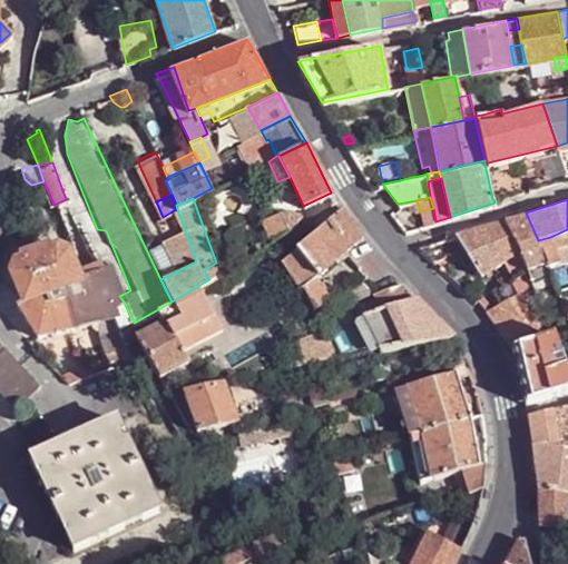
[(294,248),(315,274),(362,235),(341,208),(294,248)]
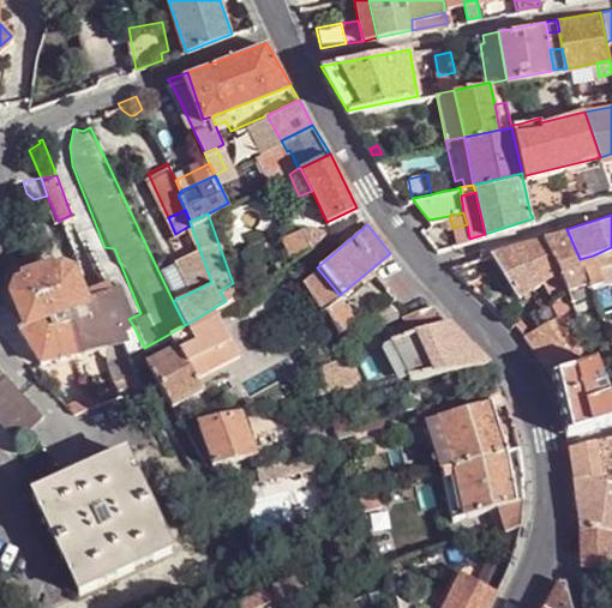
[(455,242),(469,239),(467,224),(453,228),(455,242)]
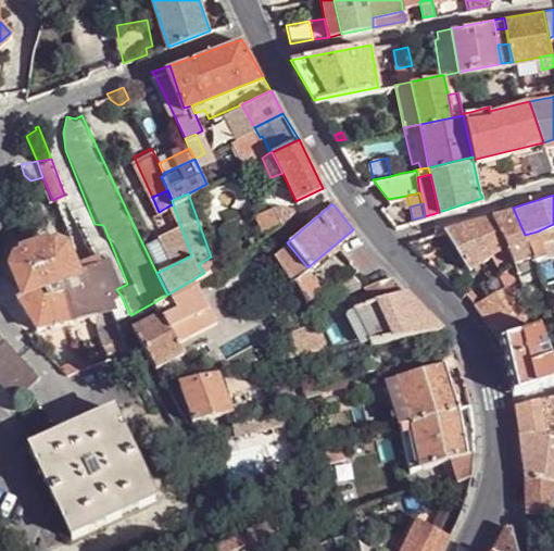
[(173,204),(170,205),(179,225),(158,235),(174,264),(191,255),(173,204)]
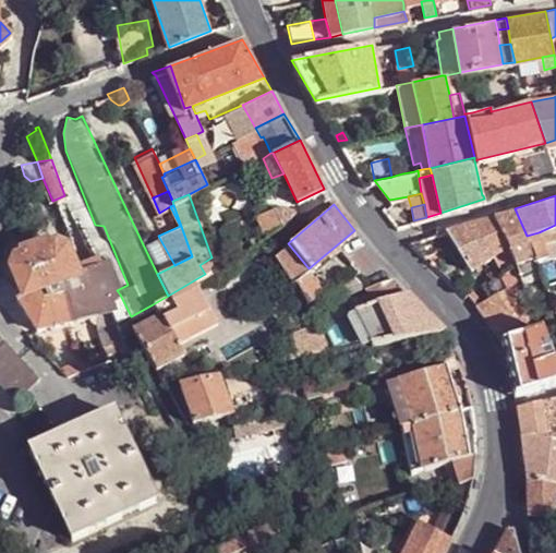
[(274,207),(255,215),(256,217),(264,233),(282,223),(274,207)]
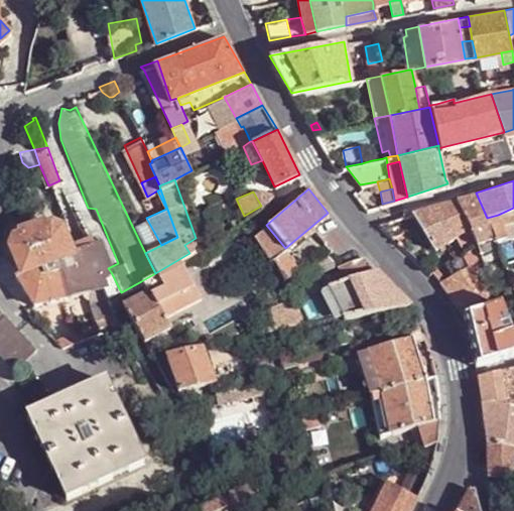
[(476,193),(457,199),(470,227),(478,242),(480,245),(496,238),(487,218),(476,193)]
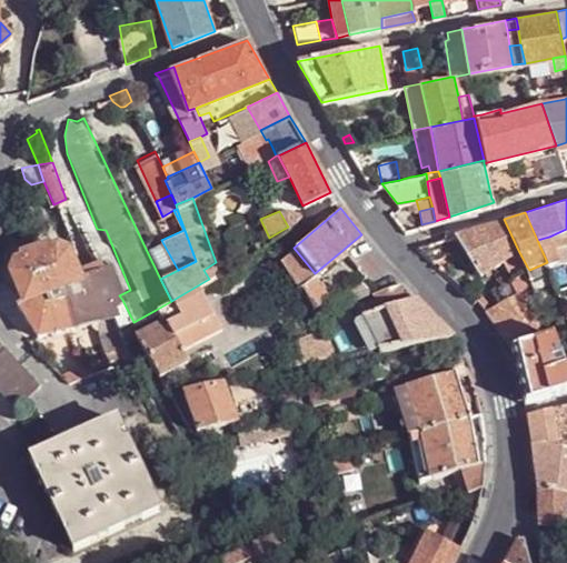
[(455,233),(479,272),(501,259),(518,250),(504,219),(455,233)]
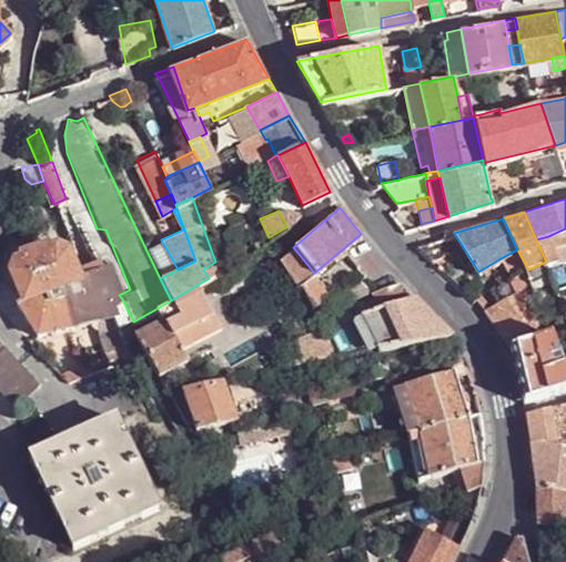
[(565,228),(548,236),(557,261),(565,257),(565,228)]
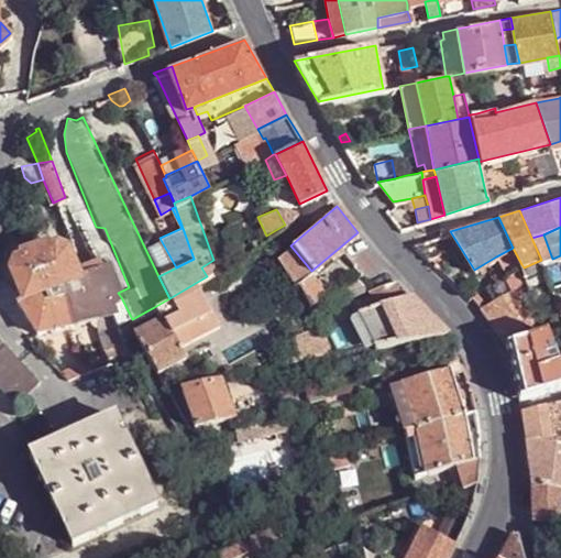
[(543,234),(531,238),(541,260),(543,263),(552,259),(543,234)]
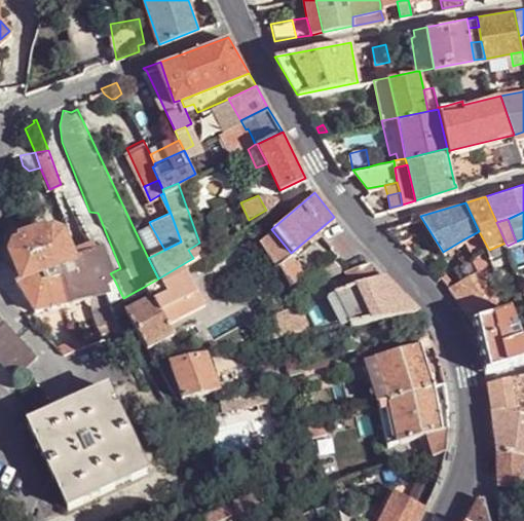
[(149,222),(135,230),(148,258),(164,250),(149,222)]
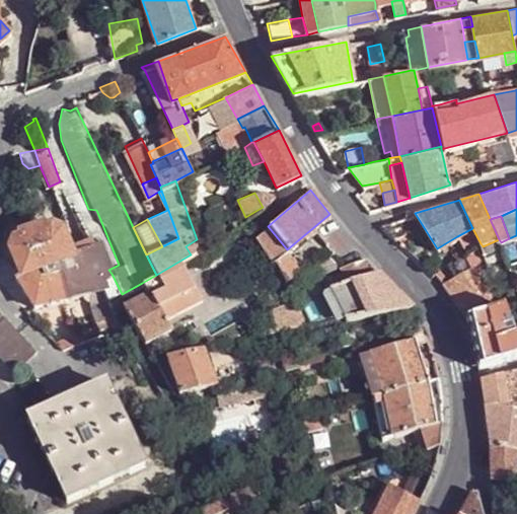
[(17,275),(35,305),(88,290),(103,285),(100,279),(112,274),(108,270),(94,241),(87,243),(83,245),(73,250),(70,245),(62,226),(51,221),(45,224),(44,221),(19,230),(21,234),(14,237),(10,247),(21,273),(17,275)]
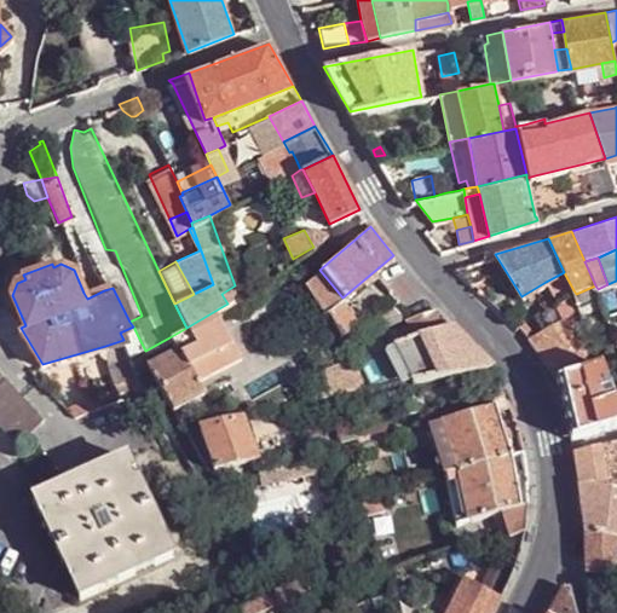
[(306,282),(326,312),(338,301),(342,298),(319,270),(306,282)]
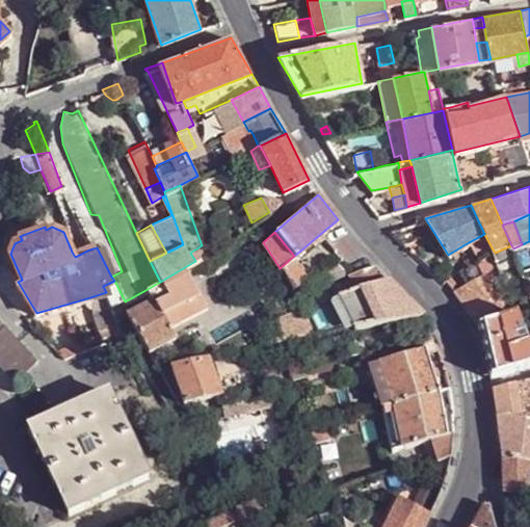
[(484,234),(469,242),(477,256),(478,258),(493,249),(484,234)]
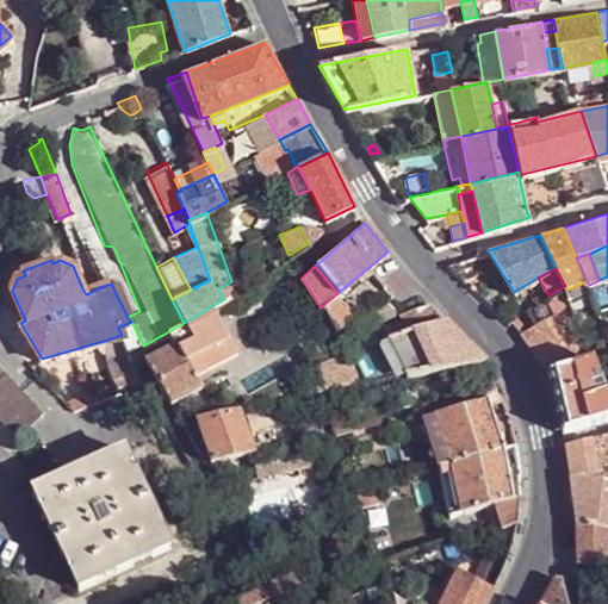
[(224,299),(239,291),(233,281),(231,281),(218,290),(224,299)]
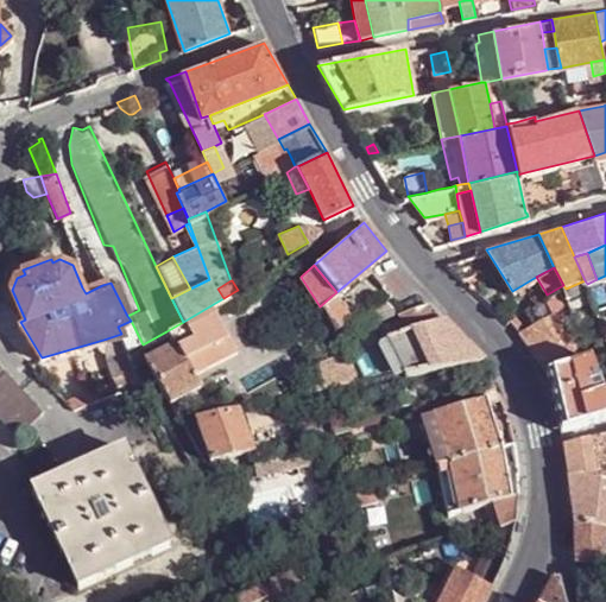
[(585,280),(566,289),(572,303),(573,305),(592,299),(587,284),(585,280)]
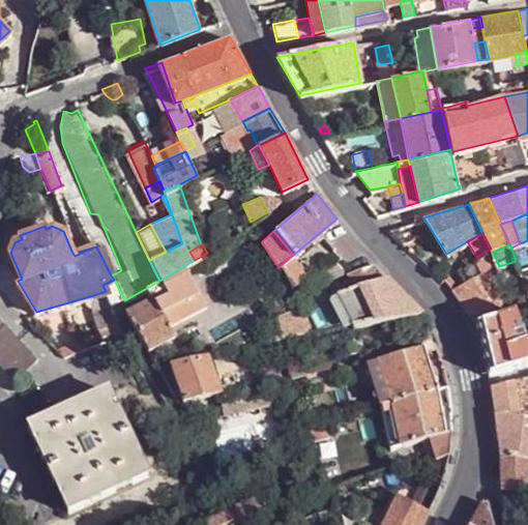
[(75,256),(85,251),(84,245),(71,251),(75,256)]
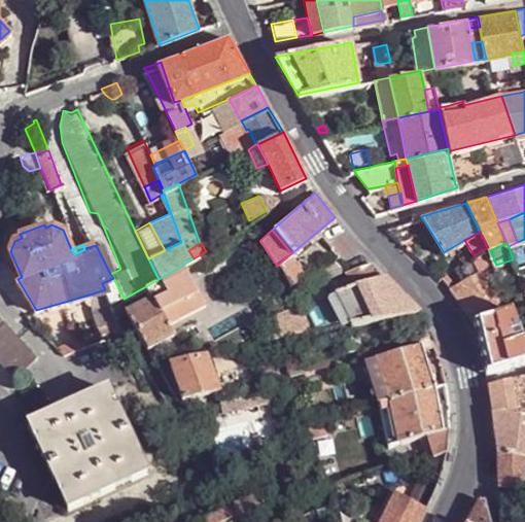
[(481,270),(495,263),(490,250),(488,247),(474,255),(481,270)]
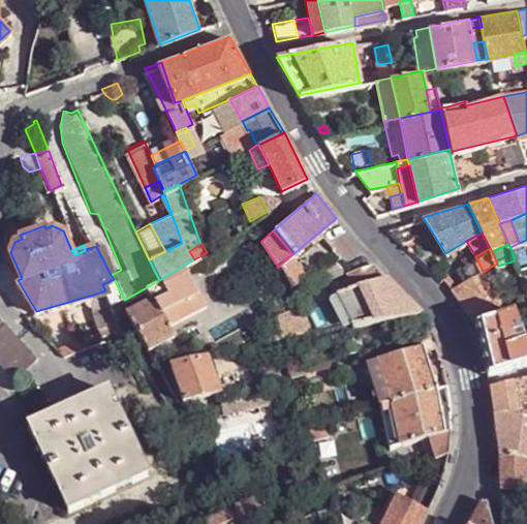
[(464,280),(483,271),(475,256),(474,254),(458,264),(464,280)]
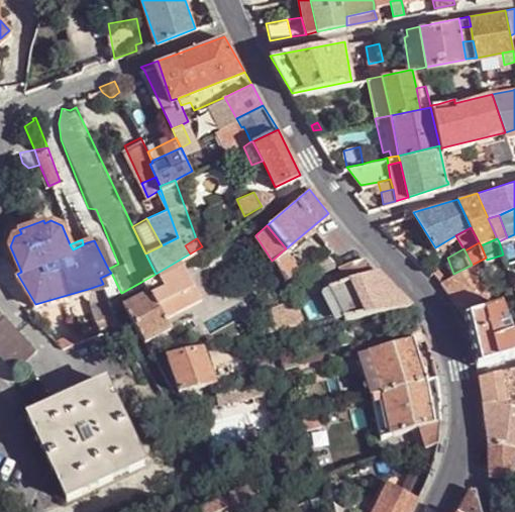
[(282,251),(272,261),(283,278),(297,270),(282,251)]
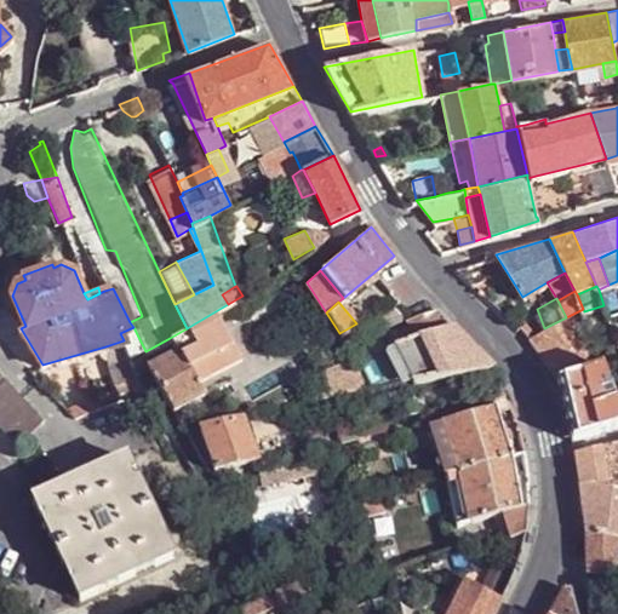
[(392,303),(368,316),(376,331),(405,317),(407,317),(392,303)]
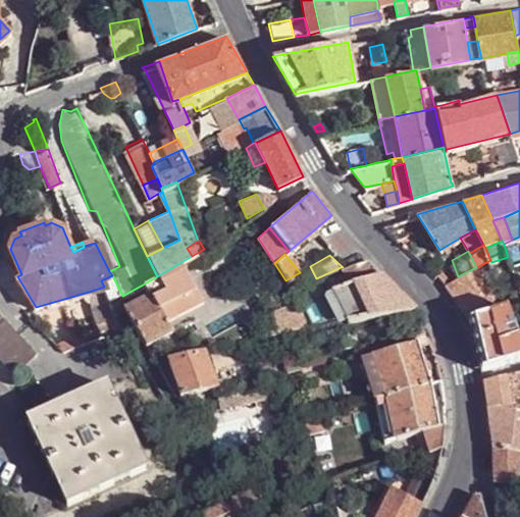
[(341,267),(350,283),(382,273),(369,259),(343,267),(341,267)]
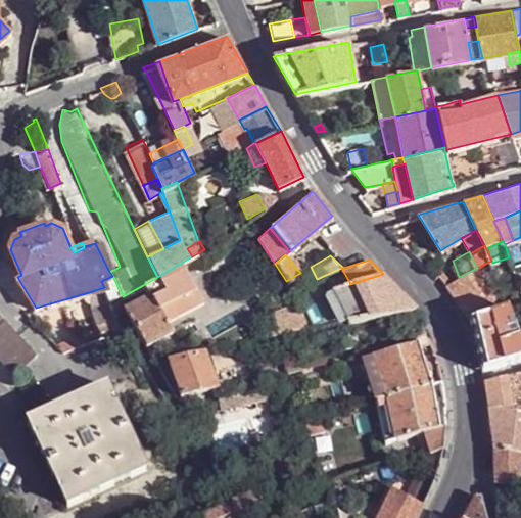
[(470,319),(508,305),(494,268),(492,263),(491,261),(477,268),(459,277),(445,284),(470,319)]
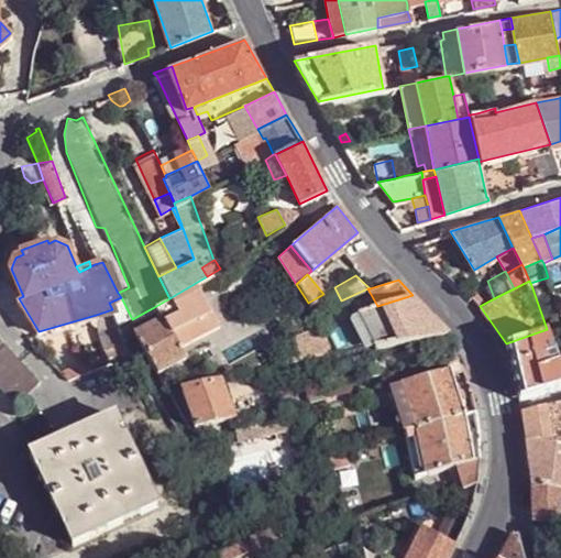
[(161,317),(171,334),(172,331),(209,309),(194,284),(169,298),(154,307),(161,317)]
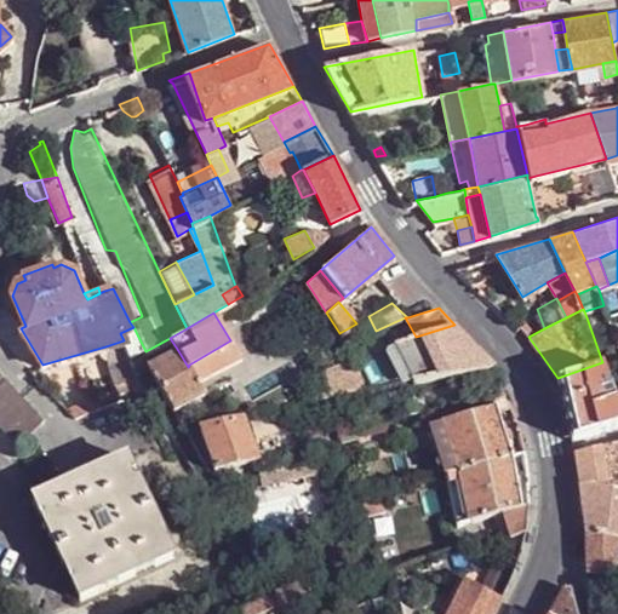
[(394,344),(412,380),(490,367),(491,368),(493,366),(455,325),(416,337),(394,344)]
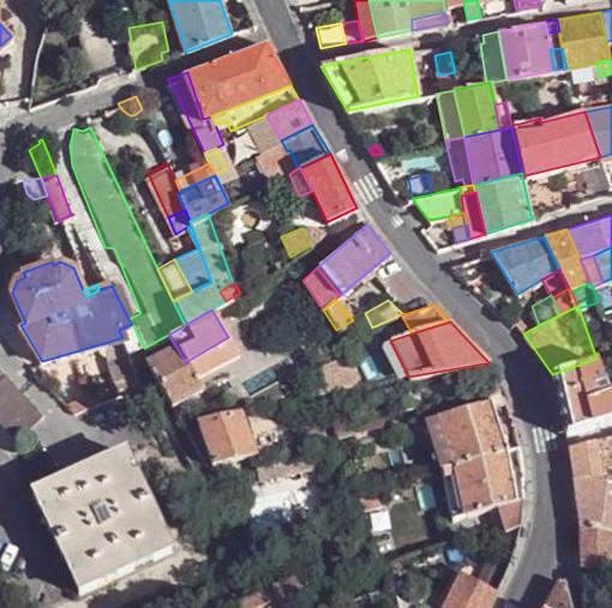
[(123,337),(105,343),(114,372),(118,372),(125,390),(154,377),(145,362),(141,349),(144,348),(132,324),(119,330),(123,337)]
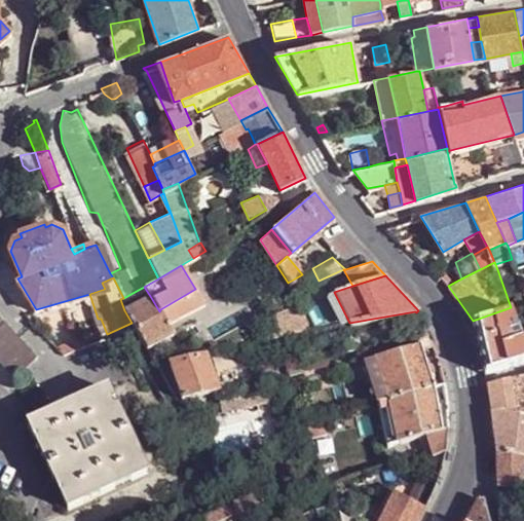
[(120,299),(124,310),(150,296),(144,287),(123,298),(120,299)]
